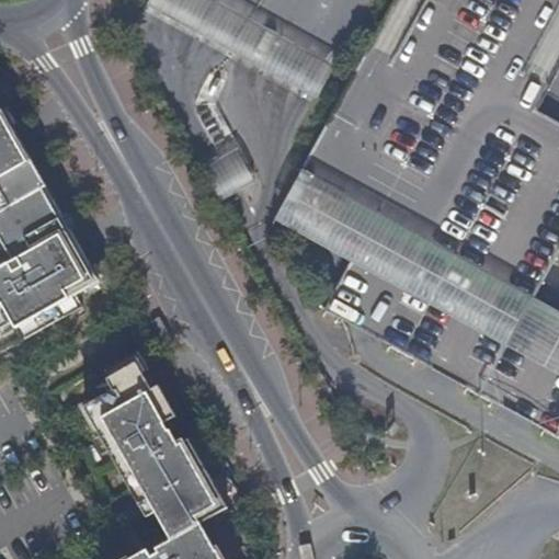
[(151,0),(147,8),(318,100),(335,67),(208,0),(151,0)]
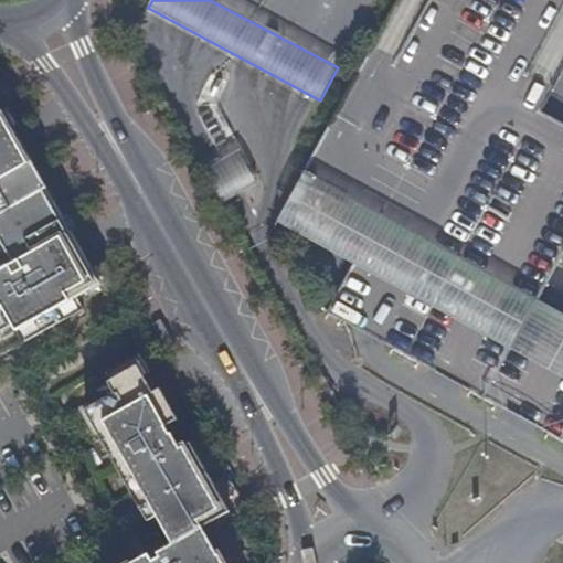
[(394,0),(277,216),(353,258),(326,309),(562,437),(562,123),(535,108),(562,55),(562,0),(394,0)]
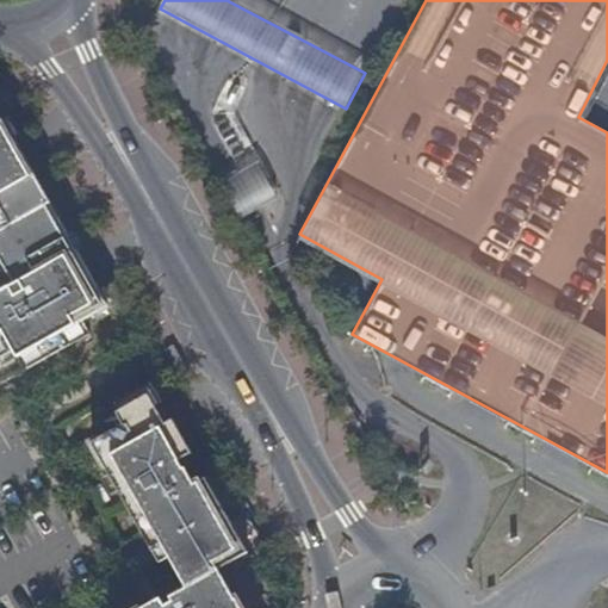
[(0,357),(11,351),(14,358),(107,304),(1,121),(0,121),(0,261),(12,281),(0,287),(0,357)]
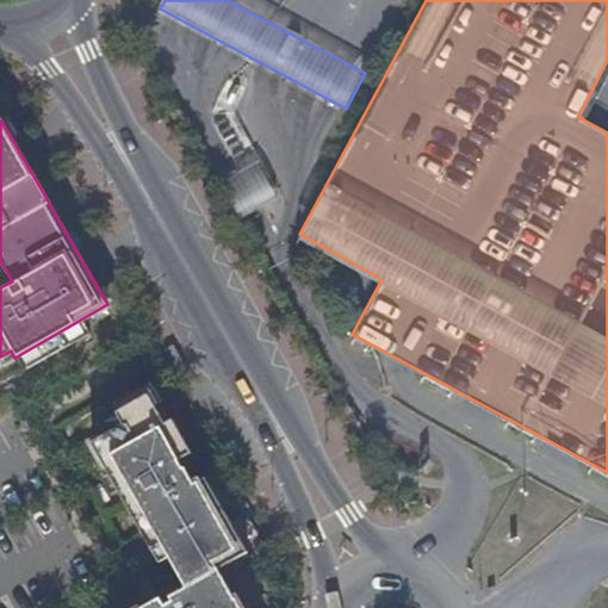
[(143,537),(208,498),(197,481),(192,483),(182,466),(180,466),(177,459),(190,452),(171,419),(163,422),(146,394),(115,411),(121,423),(90,442),(143,537)]
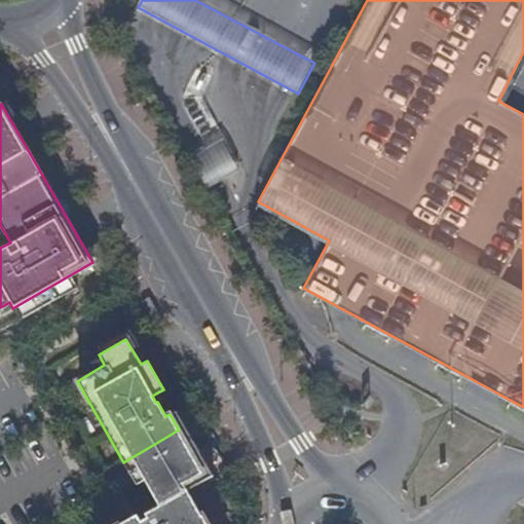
[(179,429),(123,462),(136,484),(144,479),(142,475),(194,444),(175,410),(170,414),(179,429)]
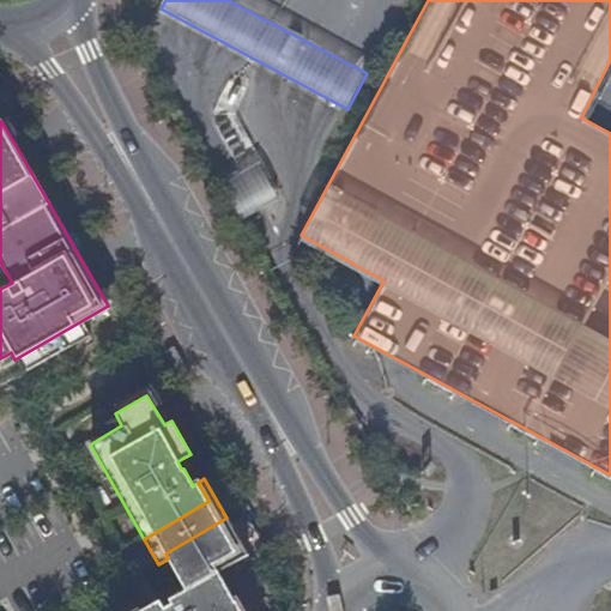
[(241,610),(216,567),(246,550),(227,518),(165,554),(168,558),(186,588),(169,598),(171,603),(156,610),(149,610),(146,606),(138,610),(241,610)]
